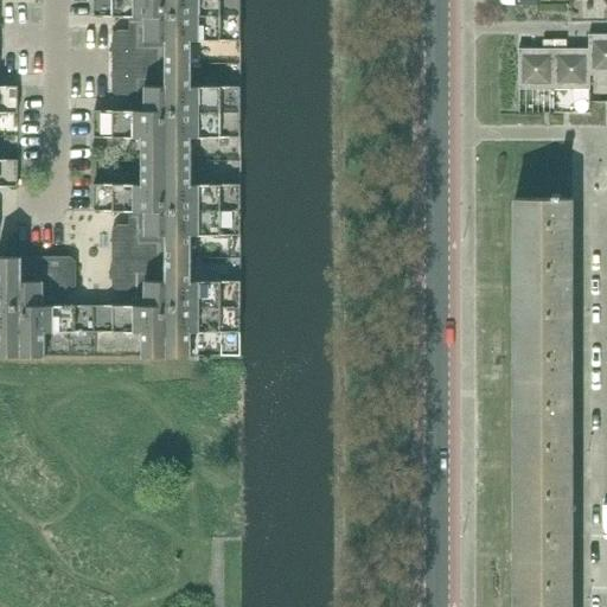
[(113,64),(192,64),(192,42),(241,42),(240,0),(94,0),(94,17),(139,17),(139,31),(117,31),(113,37),(113,64)]
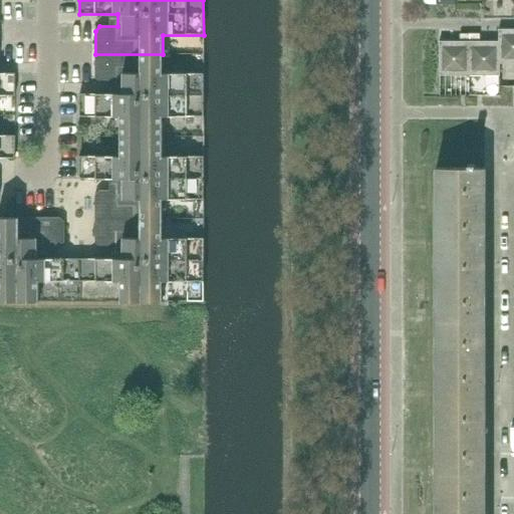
[(513,29),(498,29),(498,41),(499,41),(499,64),(500,64),(513,63),(513,29)]
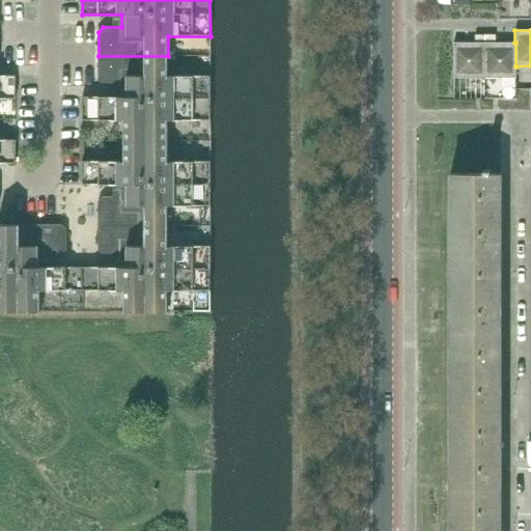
[(453,79),(484,79),(485,35),(475,35),(475,43),(453,43),(453,79)]
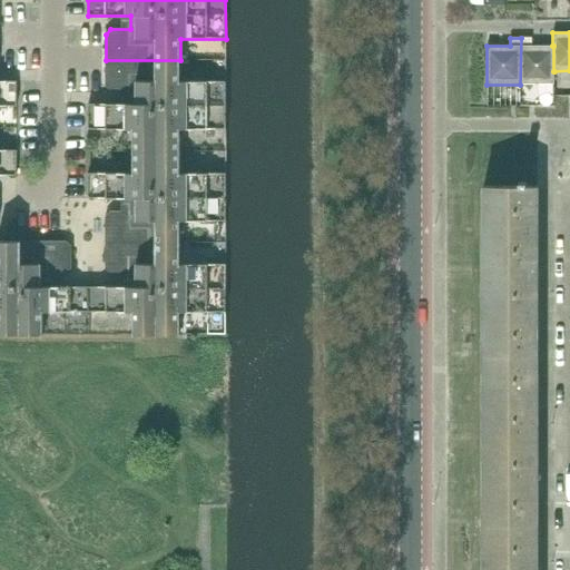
[(552,46),(531,46),(531,38),(521,38),(520,85),(554,85),(554,71),(553,71),(553,46),(552,46)]
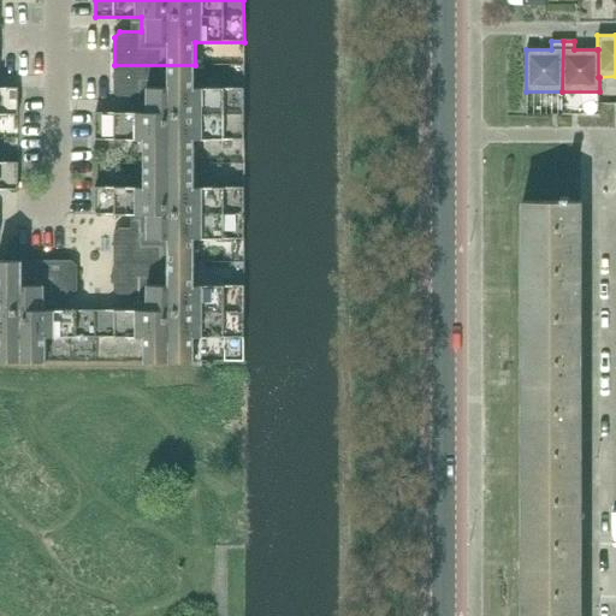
[(144,140),(144,160),(195,160),(195,141),(244,141),(244,89),(195,88),(195,65),(114,65),(114,94),(119,99),(141,99),(141,113),(95,113),(95,140),(144,140)]
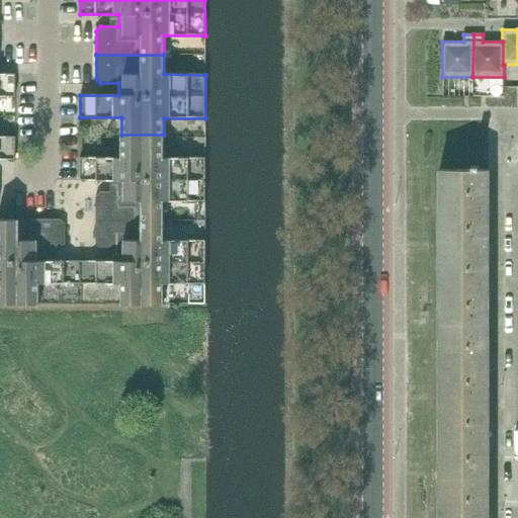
[(0,96),(15,97),(15,74),(0,74),(0,96)]
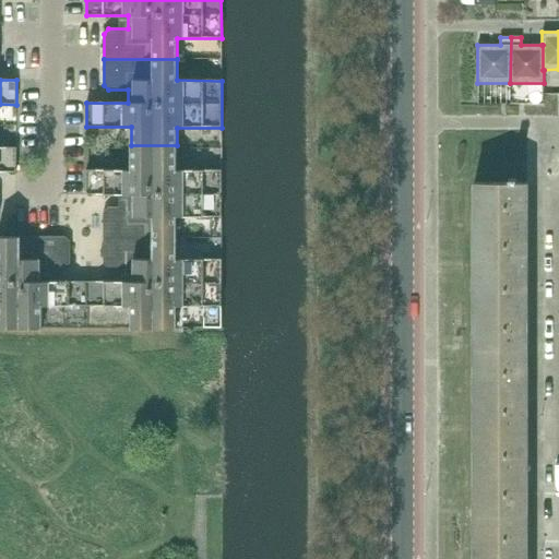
[(104,238),(177,238),(178,217),(221,217),(221,170),(178,170),(177,145),(131,145),(131,170),(86,170),(86,194),(128,194),(128,207),(108,207),(104,213),(104,238)]
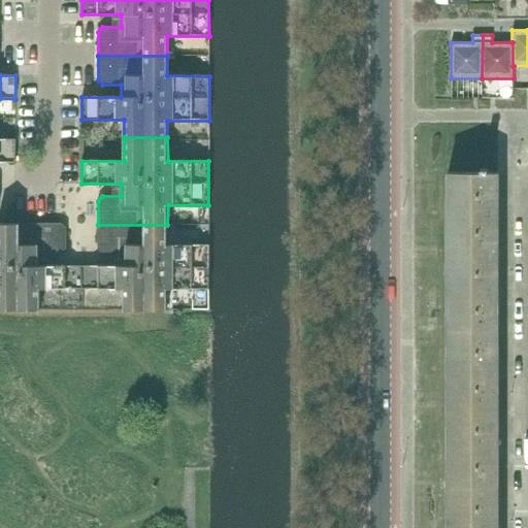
[(0,162),(15,163),(15,139),(0,139),(0,162)]
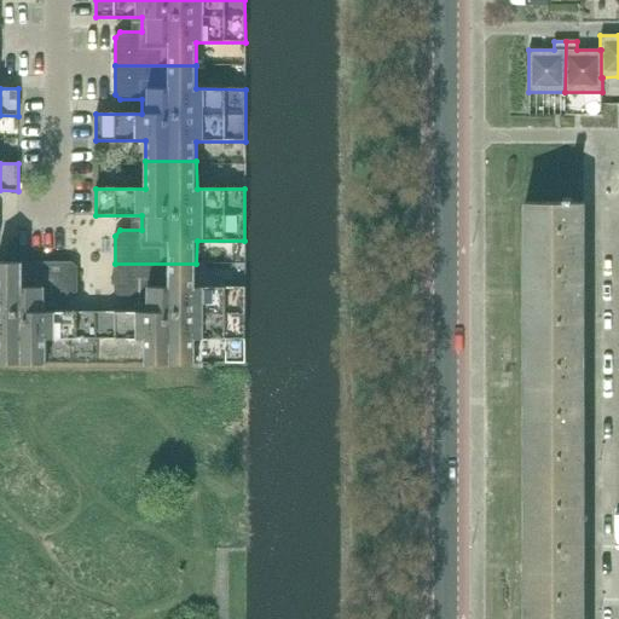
[(243,180),(243,165),(219,165),(218,180),(243,180)]
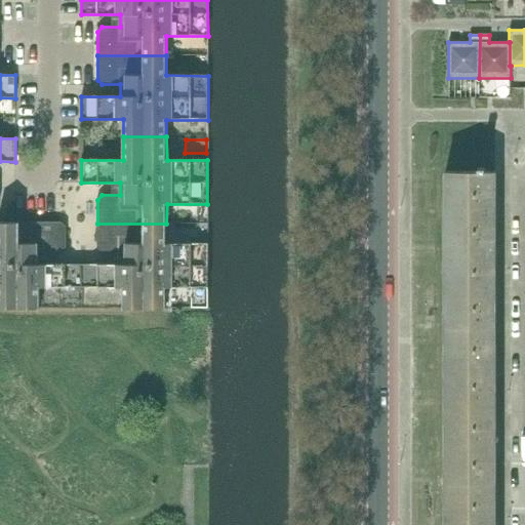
[(495,172),(485,172),(485,168),(478,168),(478,172),(445,172),(445,250),(495,250),(495,172)]
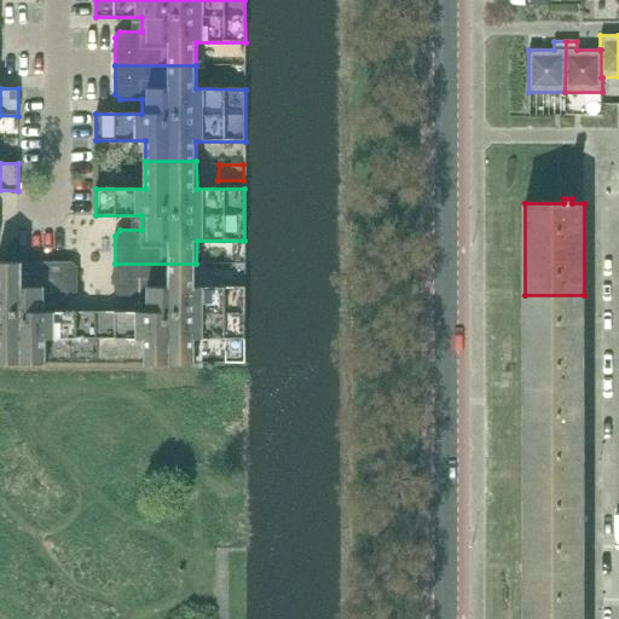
[(92,340),(92,313),(51,313),(51,298),(73,298),(79,293),(79,267),(73,262),(0,261),(0,363),(47,364),(47,340),(92,340)]
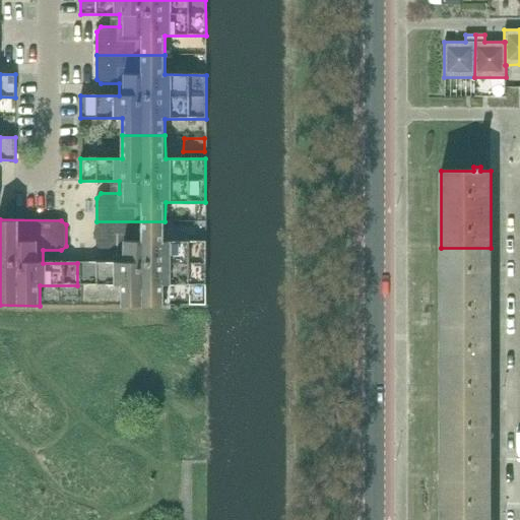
[(77,263),(77,285),(122,285),(122,306),(165,306),(165,285),(205,285),(205,242),(165,241),(165,221),(96,221),(96,245),(101,251),(119,251),(119,263),(77,263)]
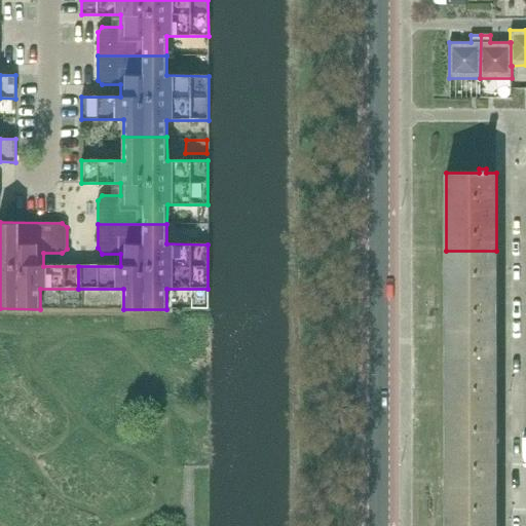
[(496,329),(496,251),(446,251),(446,329),(496,329)]
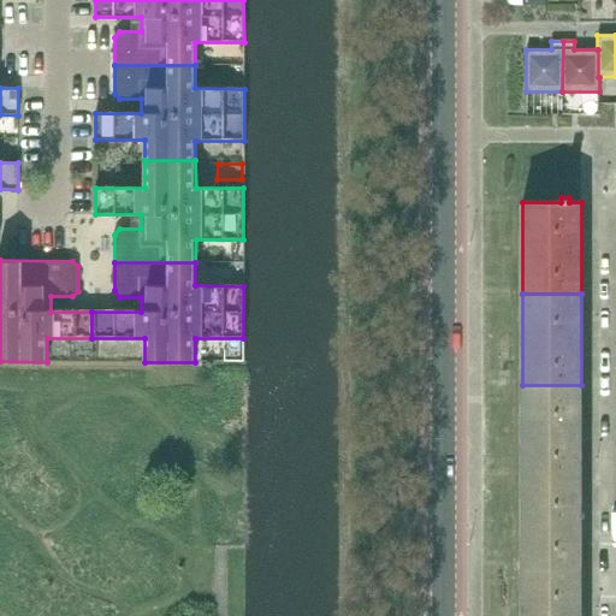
[(581,477),(581,385),(522,385),(522,477),(581,477)]
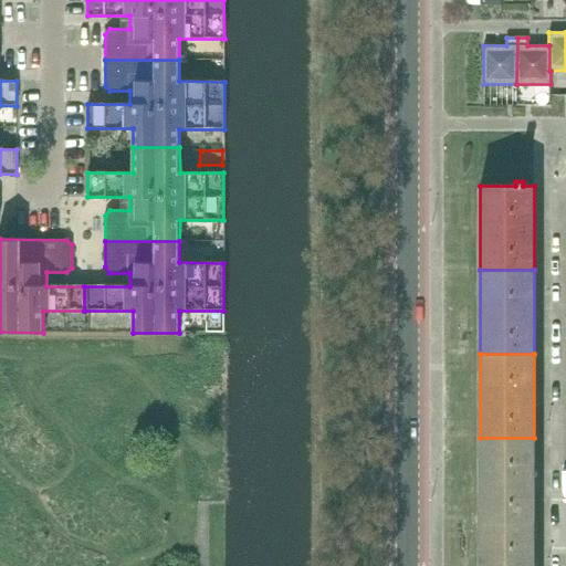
[(534,522),(534,438),(480,438),(480,522),(534,522)]
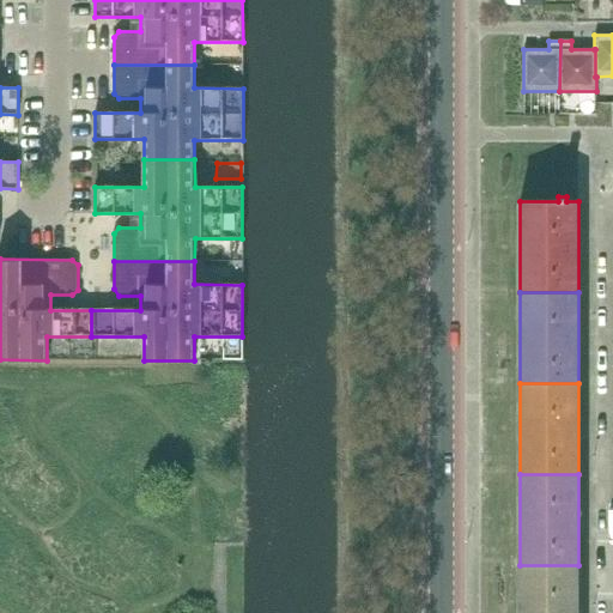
[(577,612),(578,565),(520,565),(520,612),(577,612)]
